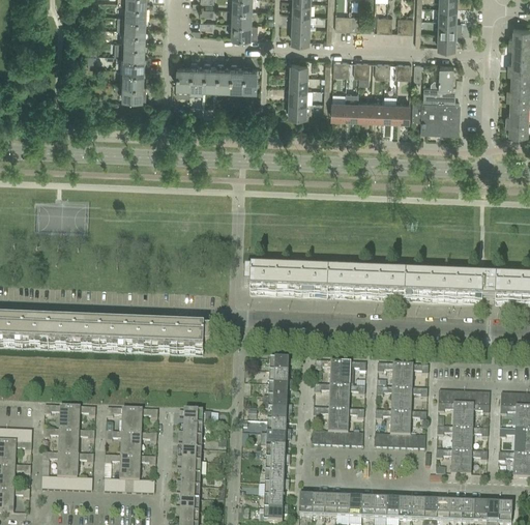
[(127,0),(126,12),(147,13),(150,13),(150,7),(150,0),(147,0),(127,0)]
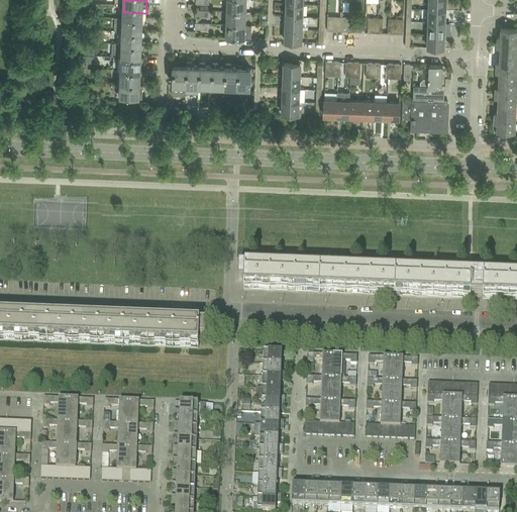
[(287,0),(287,10),(302,11),(303,0),(287,0)]
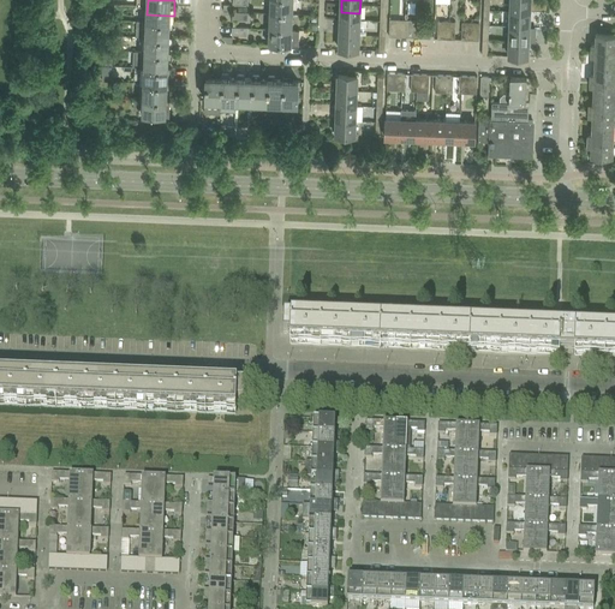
[(511,5),(511,19),(530,21),(530,5),(511,5)]
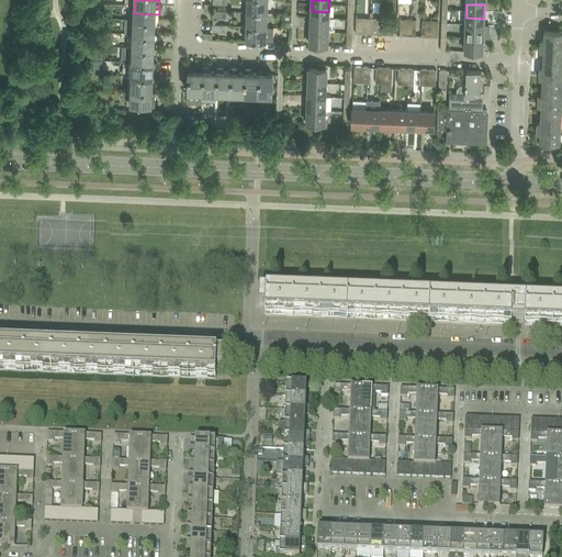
[(247,7),(246,21),(268,21),(268,7),(247,7)]
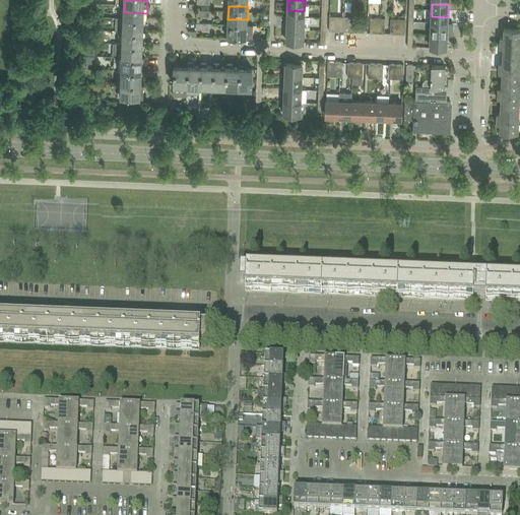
[(288,10),(287,23),(304,23),(304,11),(288,10)]
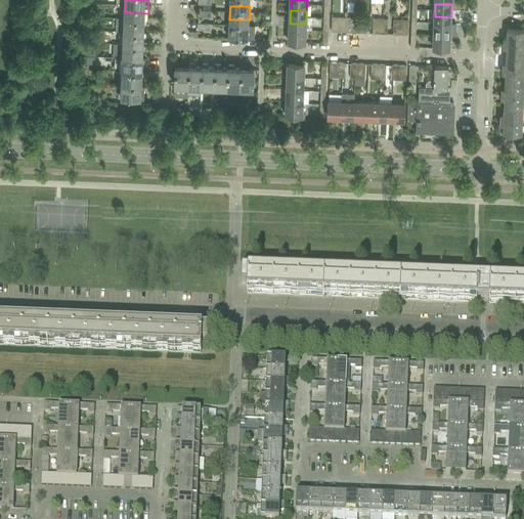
[(91,11),(91,19),(101,19),(101,11),(91,11)]
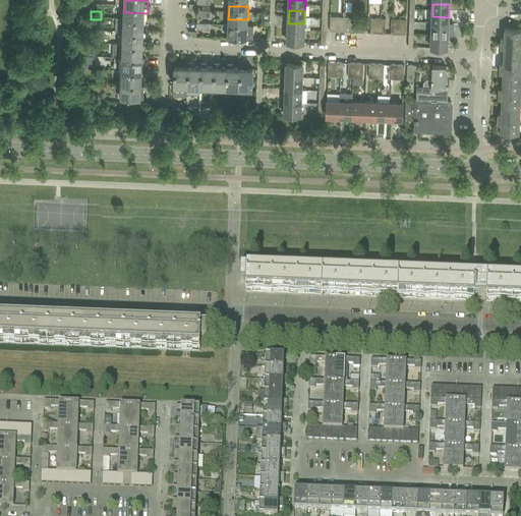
[(345,11),(345,26),(350,26),(358,26),(358,12),(351,11),(345,11)]
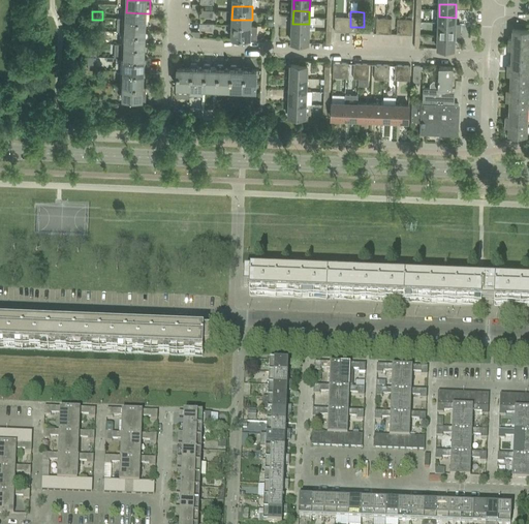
[(118,12),(117,26),(126,26),(146,26),(146,21),(150,21),(150,13),(147,13),(126,12),(118,12)]
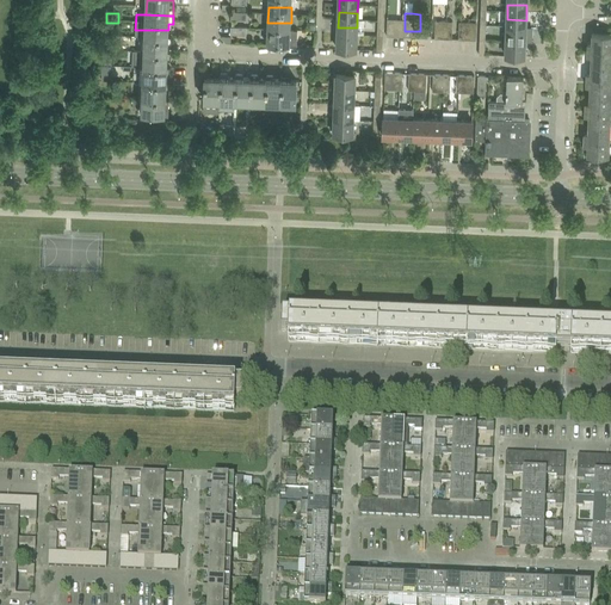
[(507,19),(506,35),(525,35),(532,35),(532,25),(531,25),(531,20),(526,20),(507,19)]
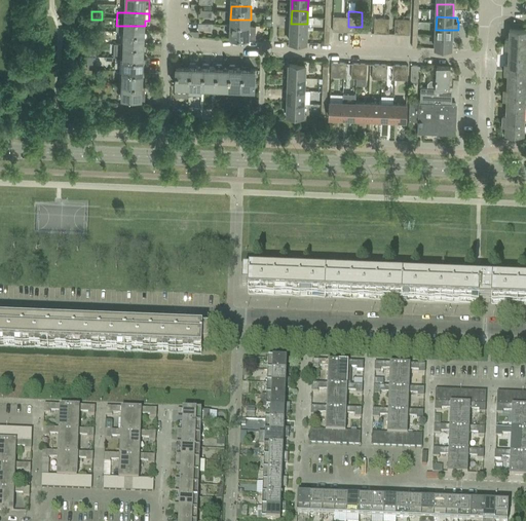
[(251,20),(230,20),(230,33),(256,34),(257,20),(251,20)]
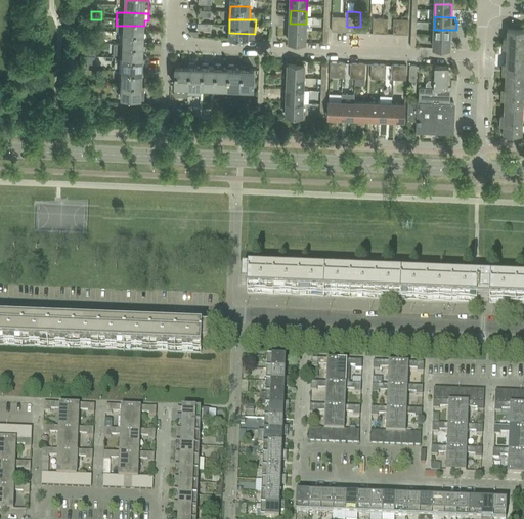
[(306,24),(290,24),(290,36),(305,37),(306,24)]
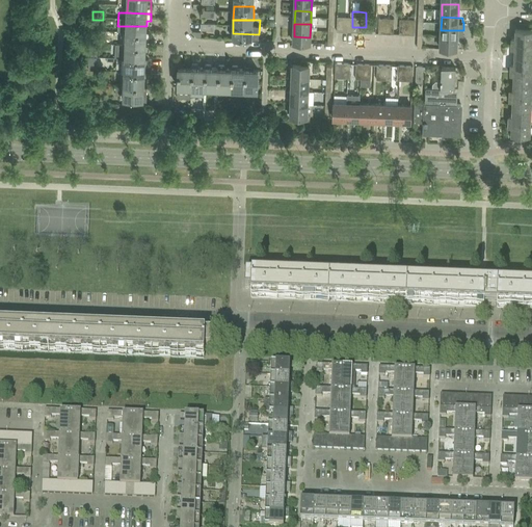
[(512,32),(512,37),(531,37),(531,33),(531,24),(515,24),(515,32),(512,32)]
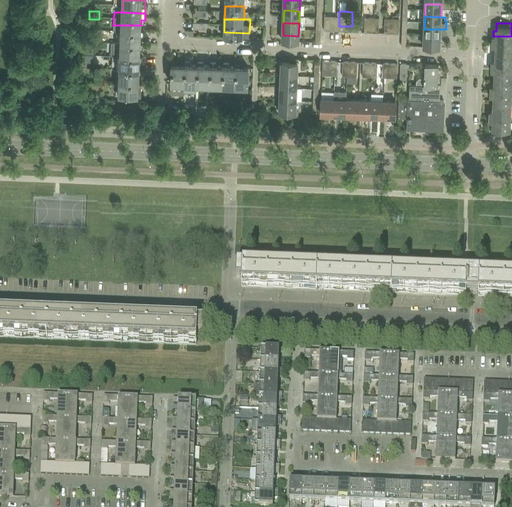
[(122,25),(121,37),(141,38),(141,32),(144,32),(144,26),(141,25),(122,25)]
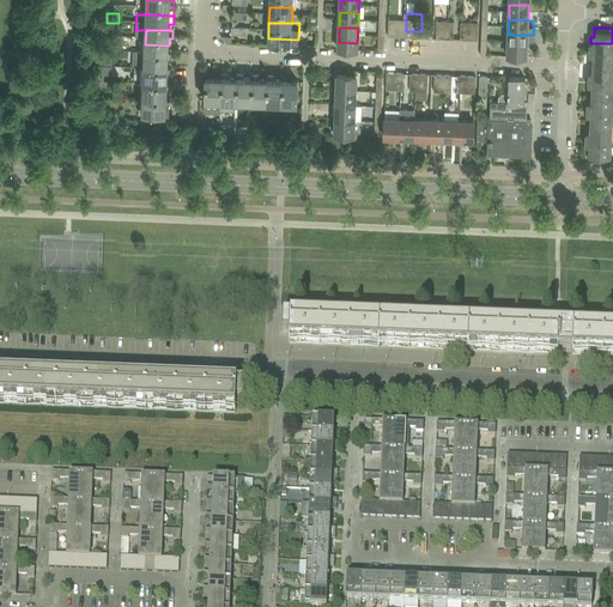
[(527,35),(508,35),(508,49),(527,50),(527,35)]
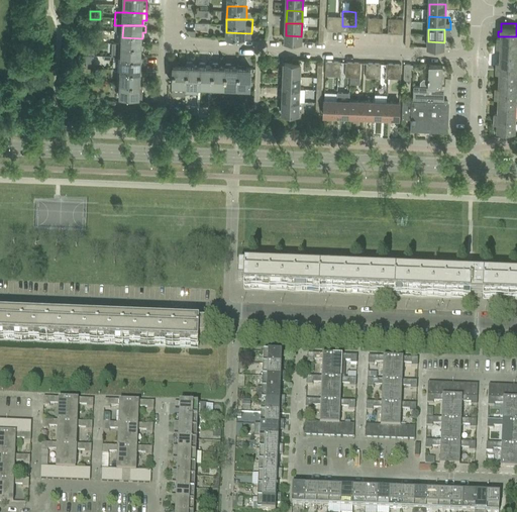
[(498,36),(498,41),(501,41),(500,49),(516,49),(516,40),(516,41),(516,36),(498,36)]
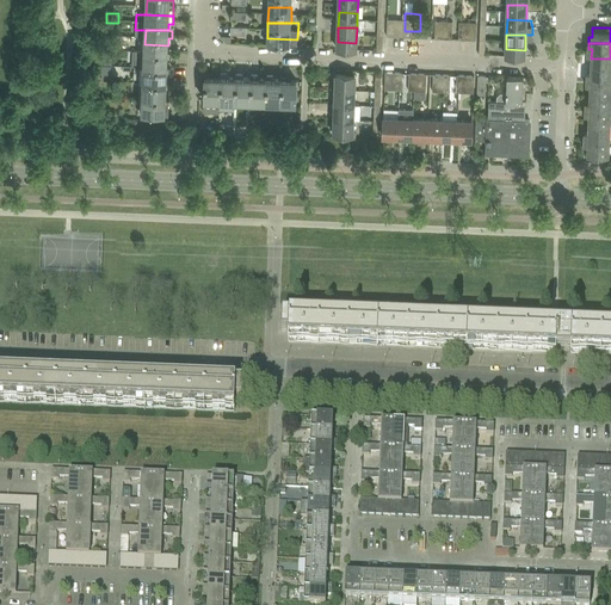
[(134,60),(141,60),(167,61),(167,54),(172,54),(172,45),(168,45),(144,44),(134,44),(134,60)]
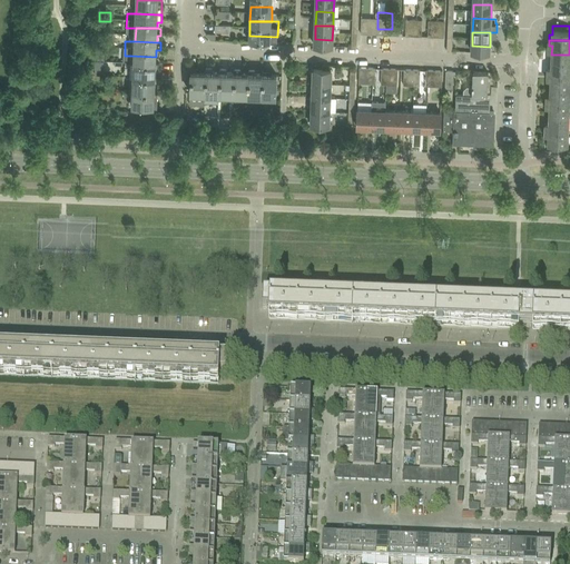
[(548,62),(548,68),(569,69),(569,63),(569,55),(551,55),(551,62),(548,62)]
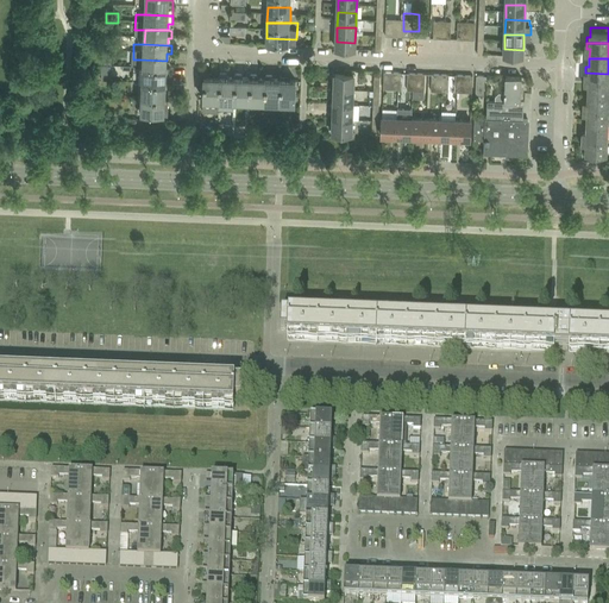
[(140,60),(139,75),(143,75),(167,76),(167,69),(170,69),(170,61),(167,61),(140,60)]
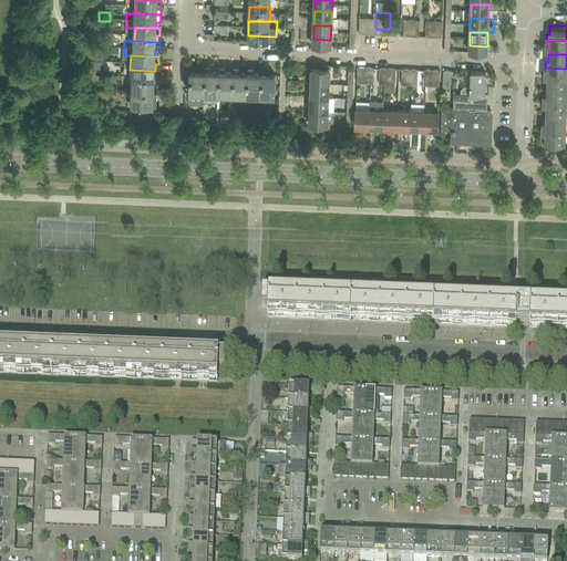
[(191,65),(189,97),(203,99),(203,96),(205,65),(198,65),(198,62),(191,61),(191,65)]
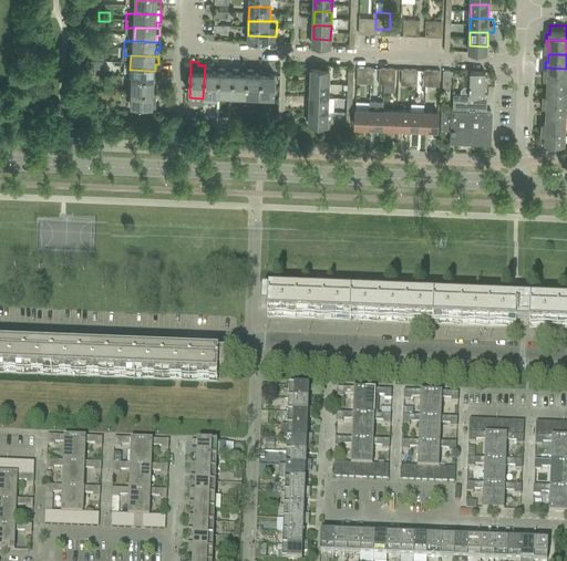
[(357,78),(366,78),(366,61),(358,61),(357,78)]
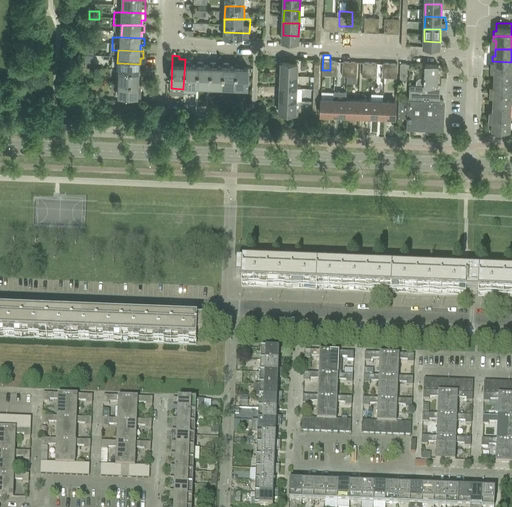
[(330,55),(330,70),(337,70),(338,55),(330,55)]
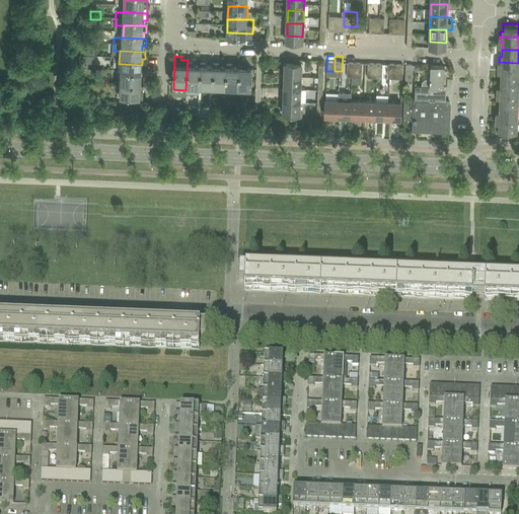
[(188,60),(186,88),(199,89),(199,80),(200,80),(201,61),(195,61),(195,57),(188,57),(188,60)]
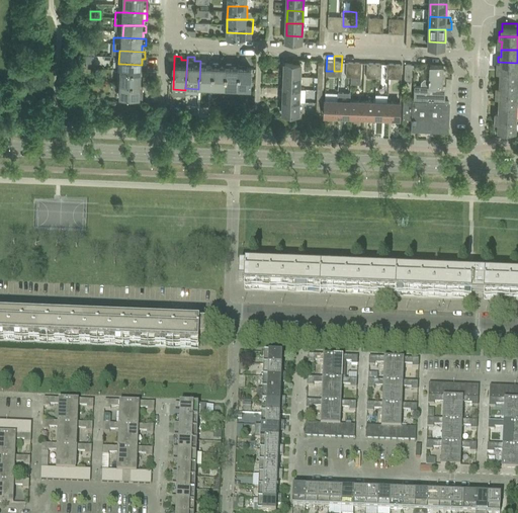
[(200,57),(200,61),(199,80),(211,81),(212,61),(206,61),(206,58),(200,57)]
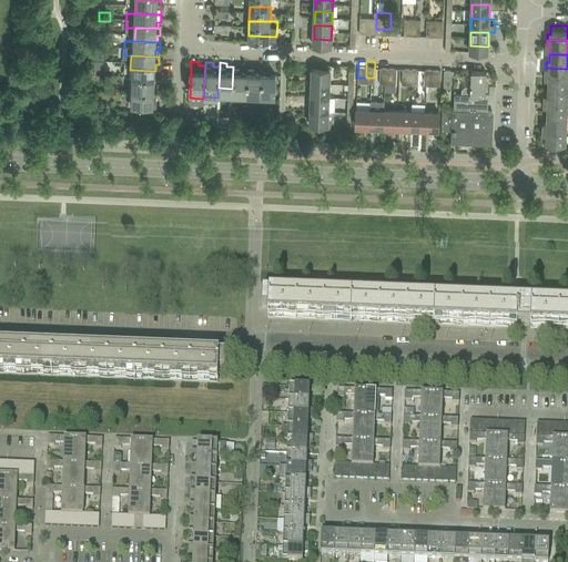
[(381,78),(388,79),(389,62),(381,62),(381,78)]
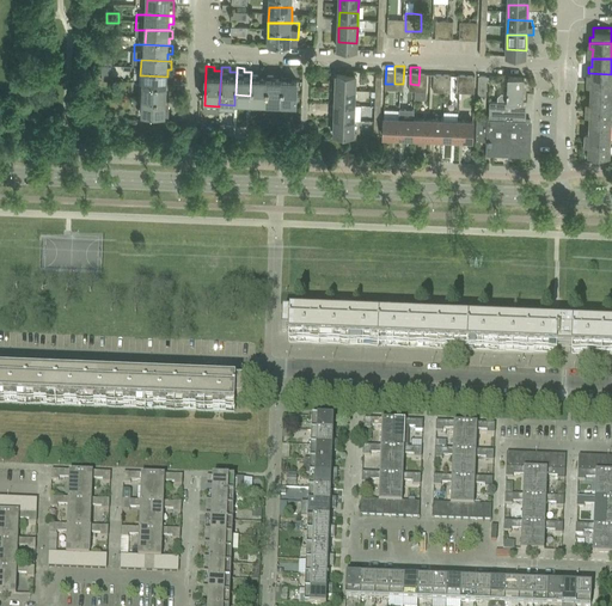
[(420,67),(418,85),(427,85),(428,67),(420,67)]
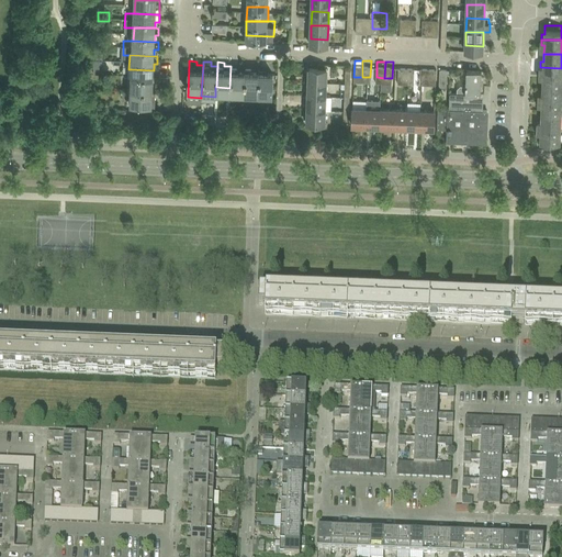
[(231,63),(231,66),(229,88),(244,88),(245,67),(238,66),(238,63),(231,63)]
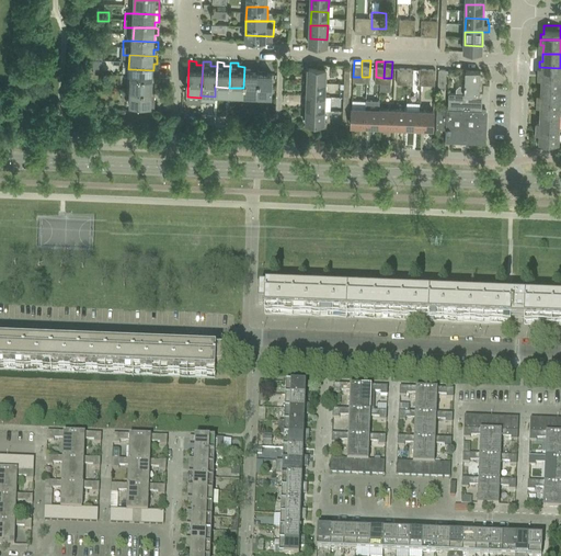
[(243,88),(243,90),(258,91),(258,89),(259,67),(252,67),(252,64),(244,63),(244,67),(243,88)]
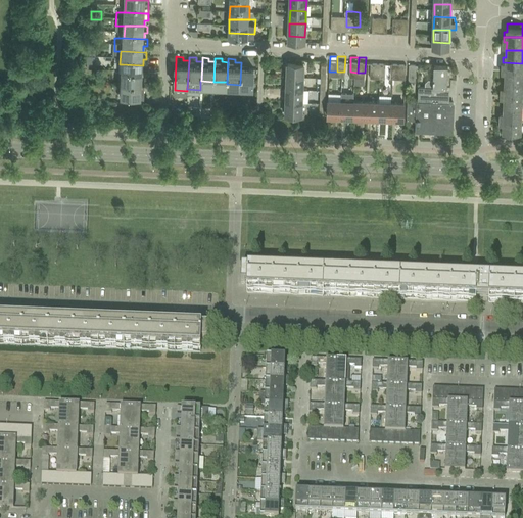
[(288,58),(287,71),(303,72),(303,58),(288,58)]
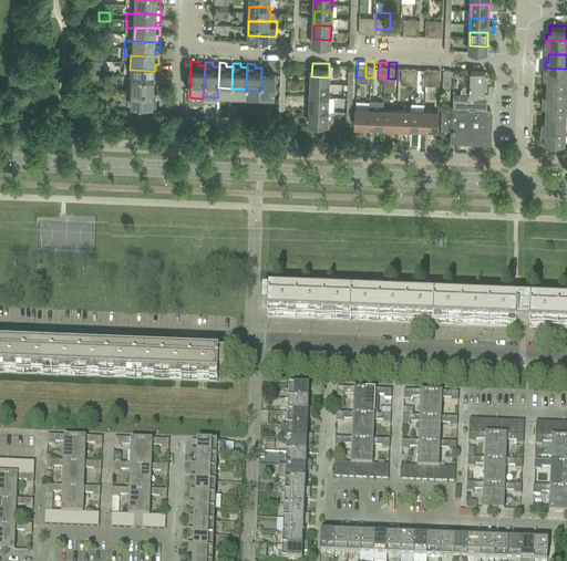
[(260,90),(260,92),(275,93),(275,90),(276,69),(269,69),(269,64),(261,64),(261,68),(260,90)]
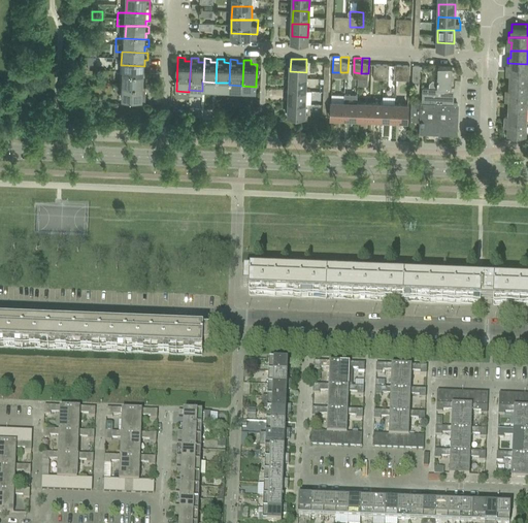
[(452,84),(453,73),(453,62),(438,61),(438,72),(438,74),(433,74),(429,78),(429,83),(452,84)]
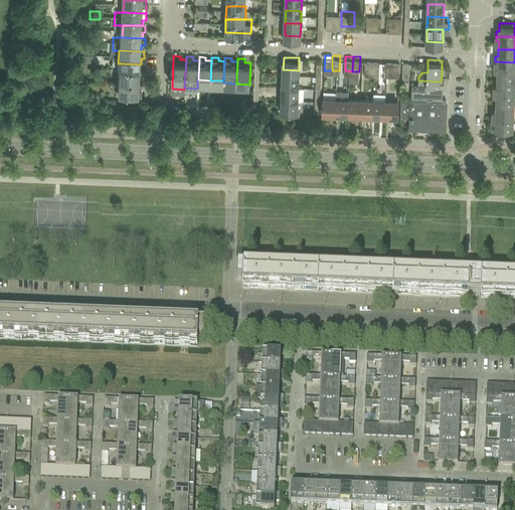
[(495,61),(495,66),(498,66),(497,74),(513,74),(514,74),(514,66),(513,66),(514,62),(495,61)]
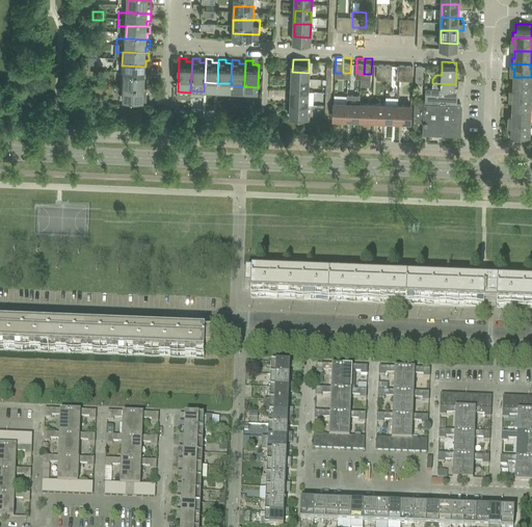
[(125,66),(125,79),(144,80),(144,74),(149,74),(149,67),(145,67),(125,66)]
